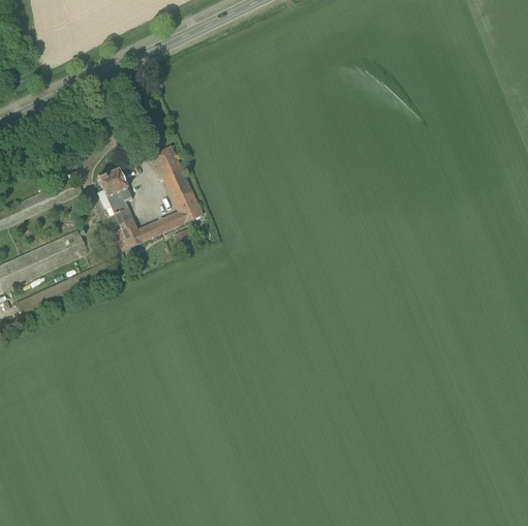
[(121,228),(130,247),(184,223),(203,214),(172,146),(153,154),(179,212),(137,230),(124,200),(132,197),(128,188),(120,191),(107,197),(121,228)]
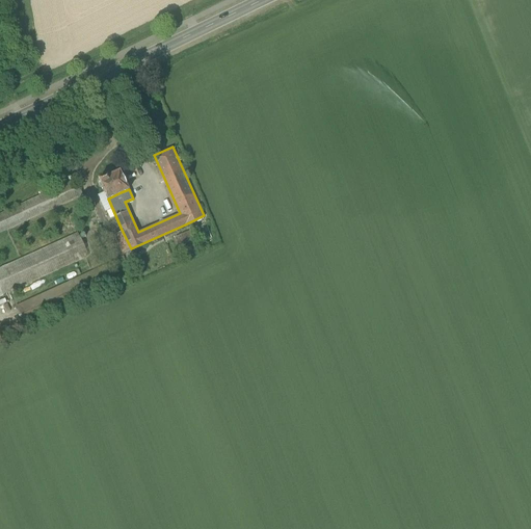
[(102,184),(108,199),(121,192),(129,189),(126,184),(127,184),(123,176),(120,170),(108,176),(107,175),(98,179),(101,185),(102,184)]
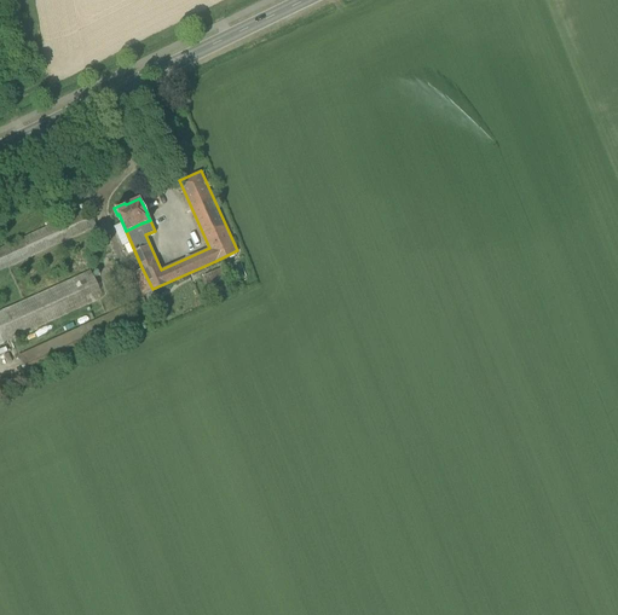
[(133,271),(144,293),(152,289),(142,267),(133,271)]
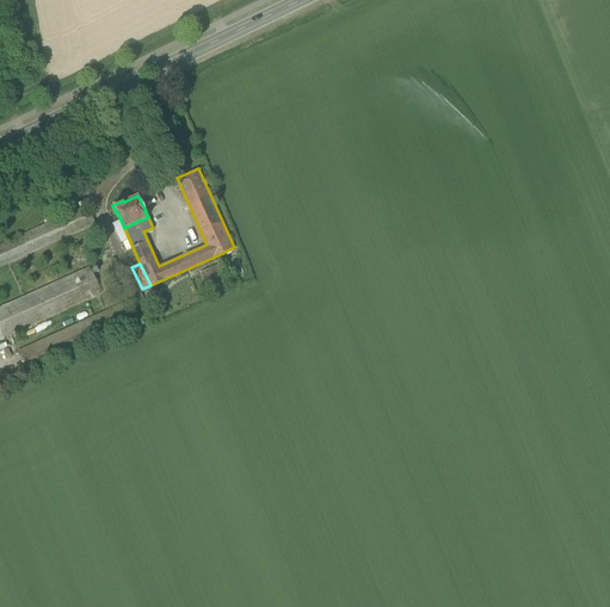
[(0,307),(0,338),(102,292),(90,266),(0,307)]
